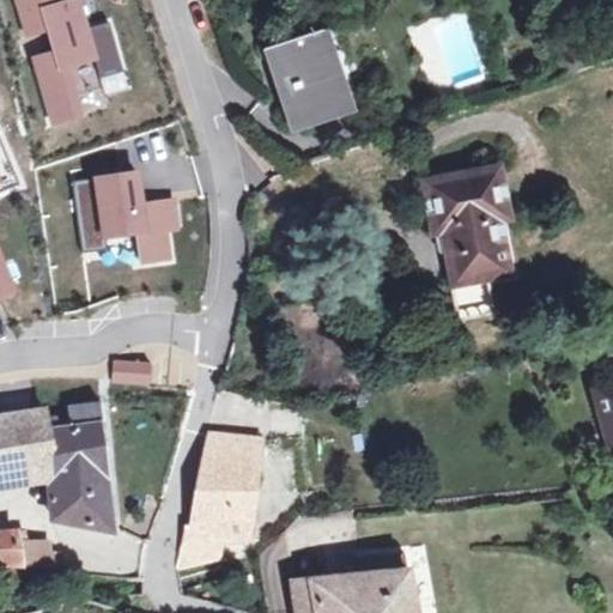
[(48,0),(17,0),(26,29),(44,24),(53,49),(36,60),(54,116),(74,110),(59,60),(90,50),(74,0),(72,0),(52,6),(48,0)]
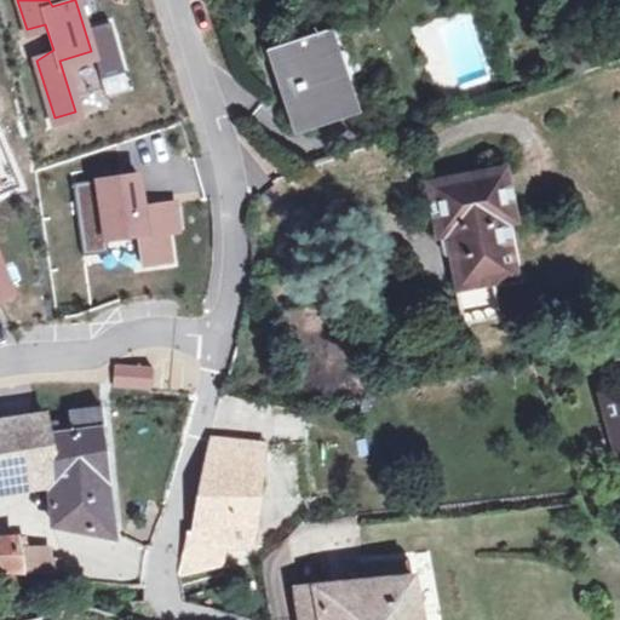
[(338,26),(270,49),(296,125),(346,108),(334,74),(351,68),(338,26)]
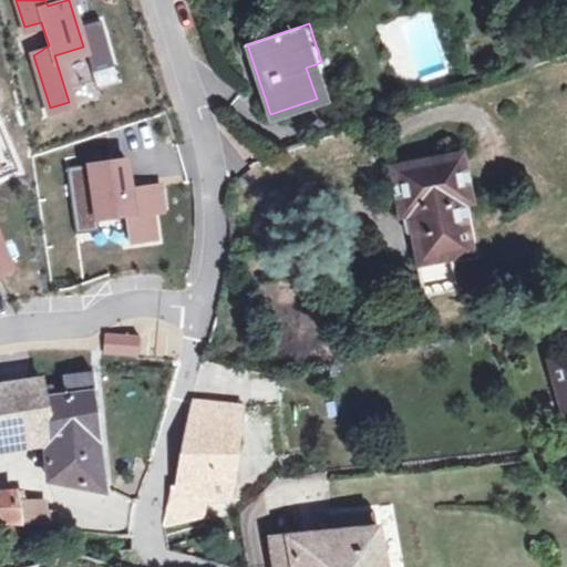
[(332,94),(321,62),(306,68),(317,99),(332,94)]
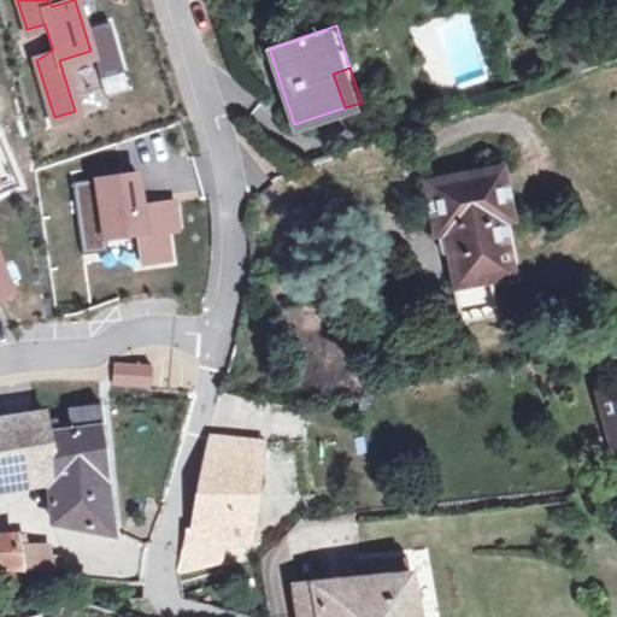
[(460,282),(493,276),(512,271),(503,221),(511,218),(501,170),(430,183),(440,231),(450,229),(460,282)]
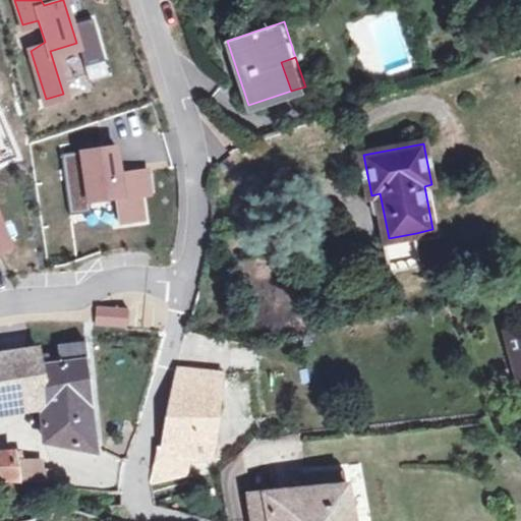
[(81,156),(64,158),(71,211),(87,209),(84,196),(115,192),(118,220),(141,217),(138,191),(151,190),(148,170),(117,174),(113,145),(80,149),(81,156)]
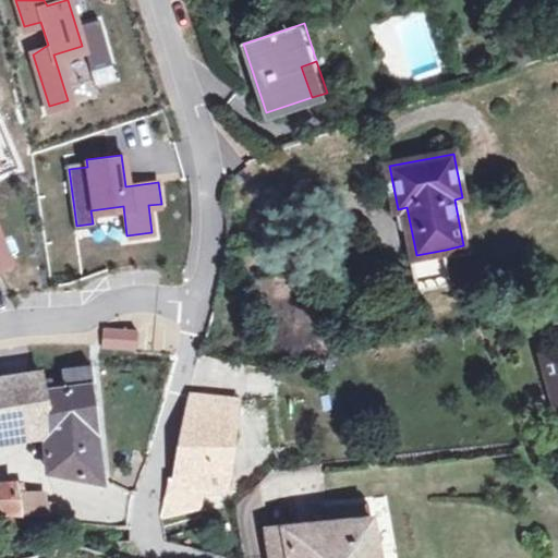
[(446,250),(416,255),(411,256),(417,289),(452,282),(446,250)]
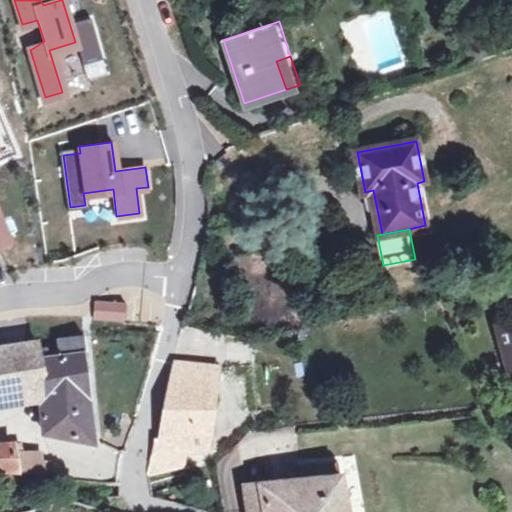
[(124,303),(96,301),(95,317),(123,319),(124,303)]
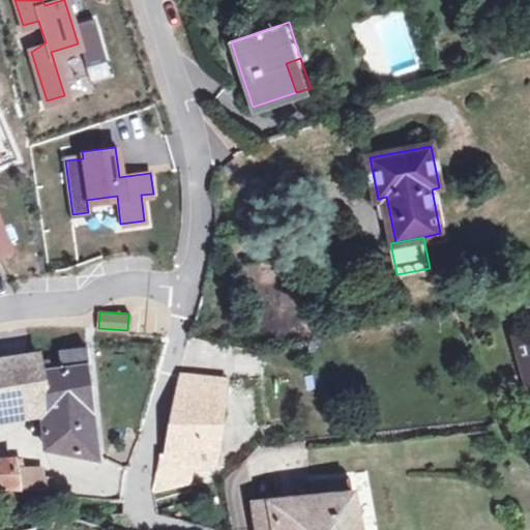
[(529,333),(517,337),(529,385),(529,333)]
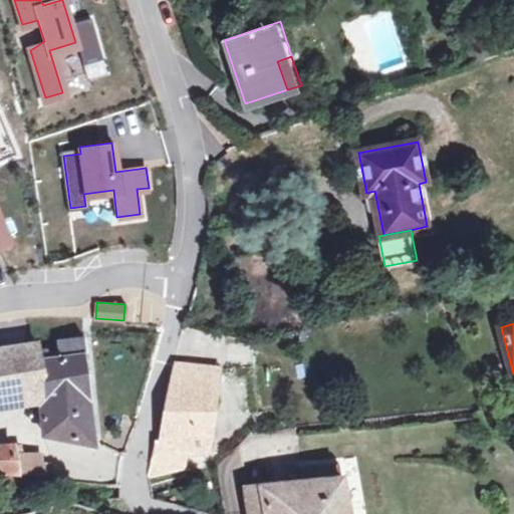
[(38,341),(0,347),(0,402),(41,396),(45,434),(93,444),(82,353),(88,352),(85,336),(60,339),(62,355),(50,357),(48,349),(39,350),(38,341)]
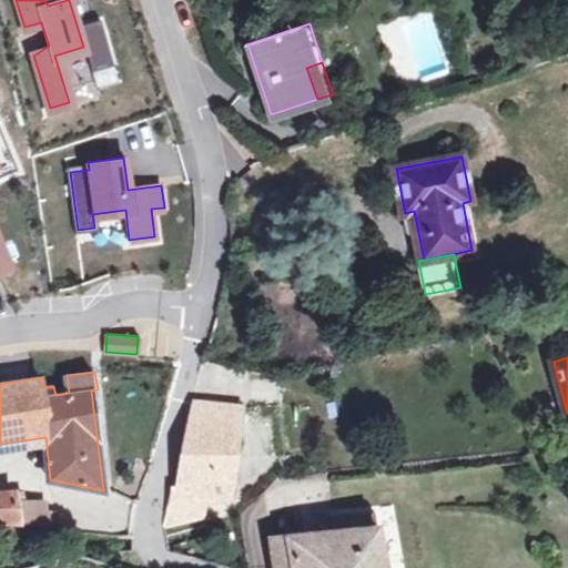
[(241,408),(192,403),(182,443),(182,488),(171,487),(163,526),(206,516),(202,500),(231,499),(241,408)]
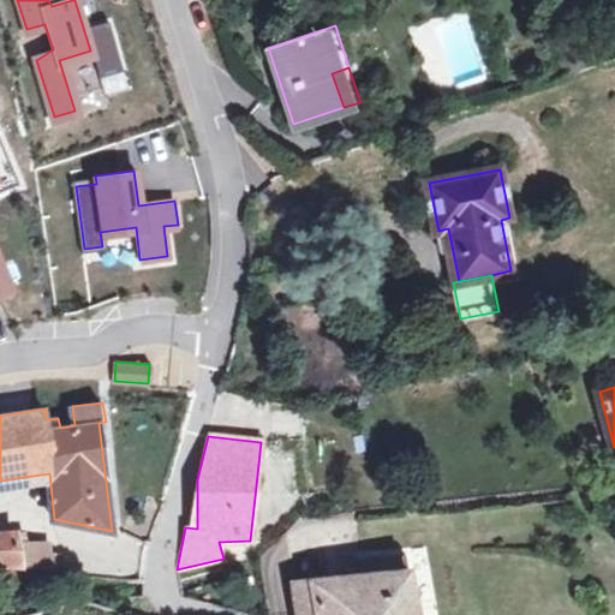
[(0,563),(23,565),(61,566),(60,556),(52,555),(51,543),(19,544),(17,532),(0,533),(0,563)]
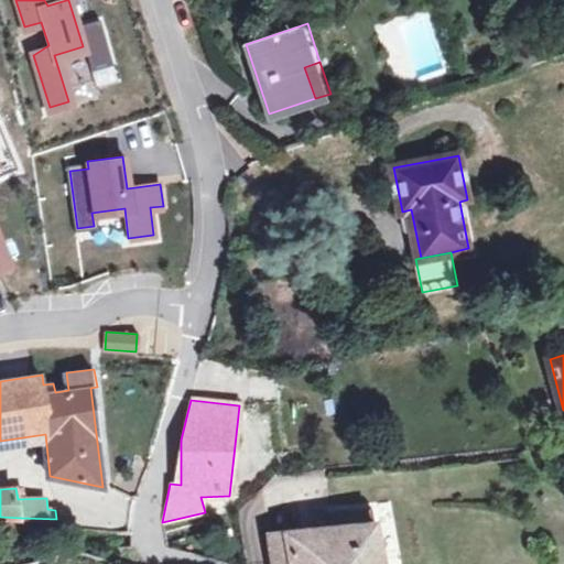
[(383,563),(373,507),(331,509),(332,525),(268,533),(271,563),(383,563)]
